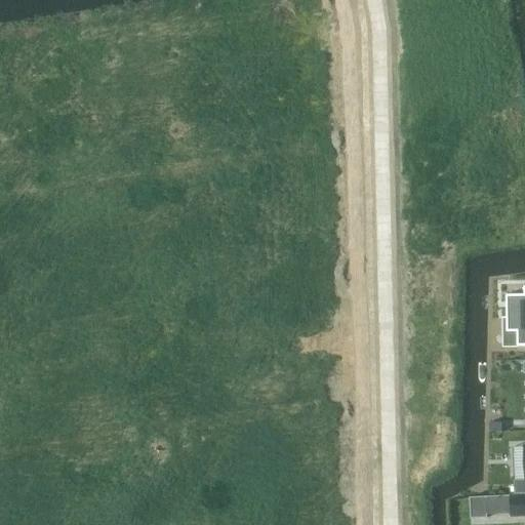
[(524,295),(507,295),(507,332),(517,332),(518,347),(524,346),(524,286),(524,287),(524,295)]
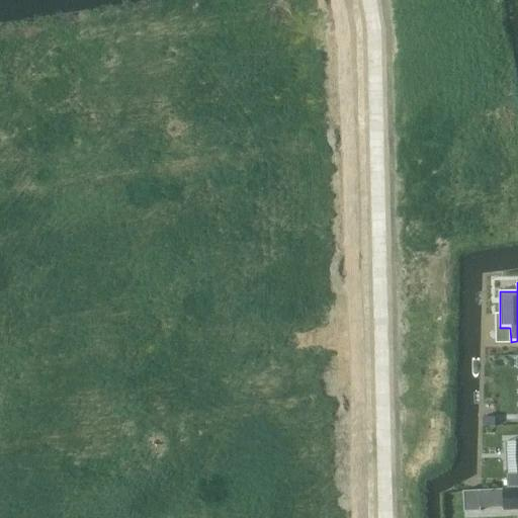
[(483,417),(483,426),(495,426),(495,418),(483,417)]
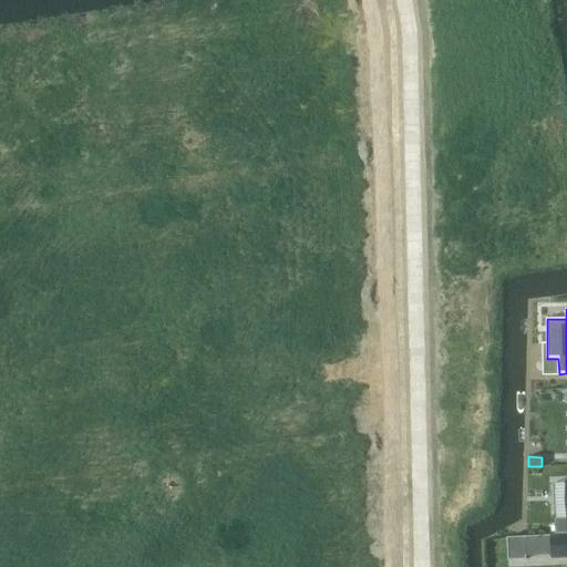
[(566,482),(554,483),(556,534),(566,533),(566,482)]
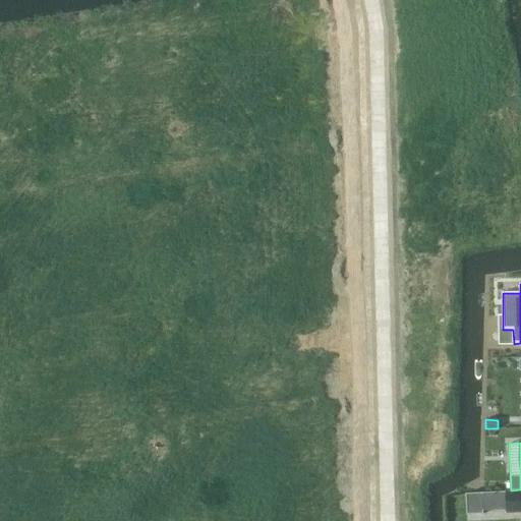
[(520,491),(508,493),(508,503),(509,513),(520,512),(520,491)]
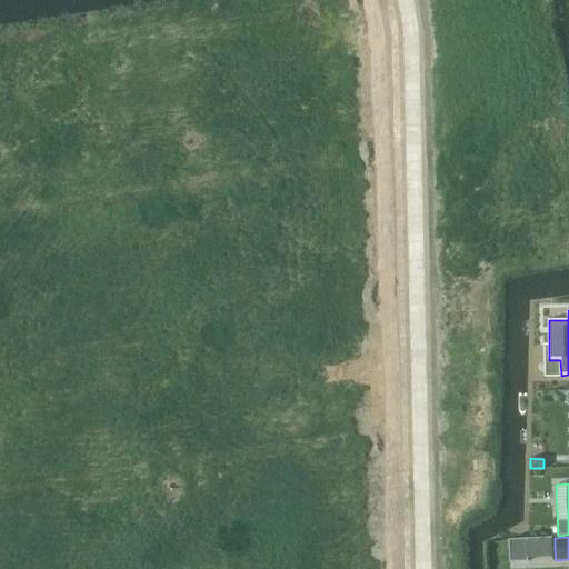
[(527,539),(509,540),(510,562),(528,561),(527,539)]
